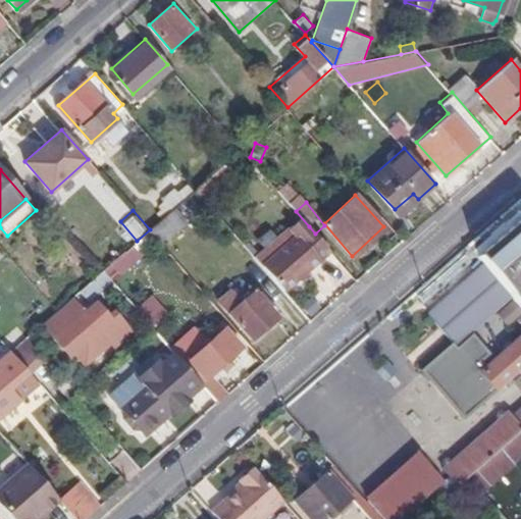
[(520,218),(476,257),(482,264),(509,294),(509,295),(520,283),(520,218)]
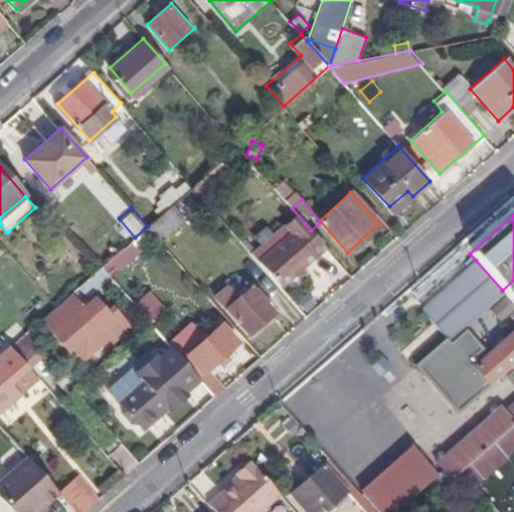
[(284,284),(326,247),(311,230),(305,223),(271,253),(278,262),(270,269),(284,284)]
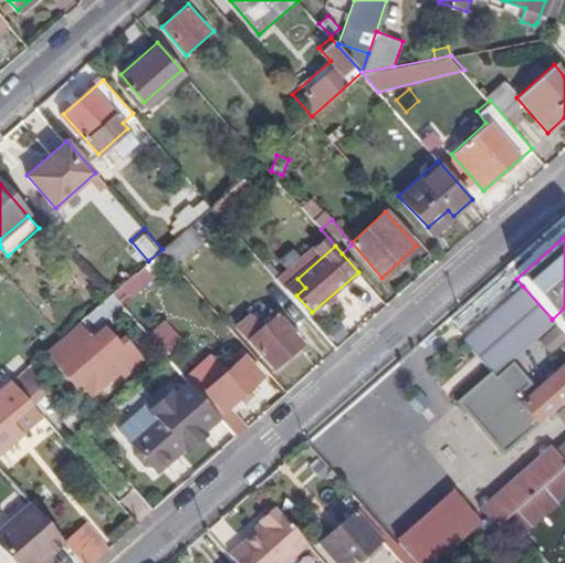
[(171,260),(163,249),(148,261),(113,293),(122,303),(171,260)]
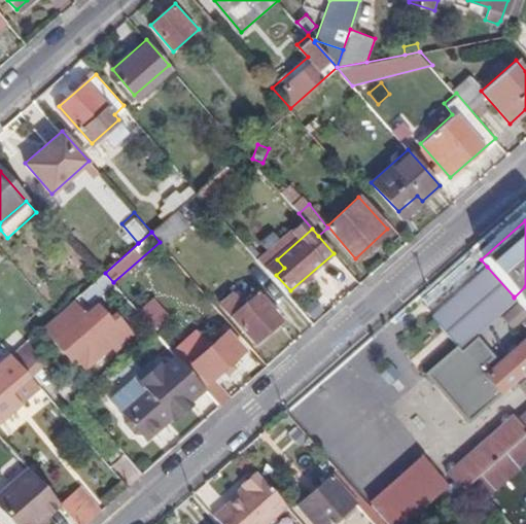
[(428,305),(476,263),(470,256),(423,298),(428,305)]
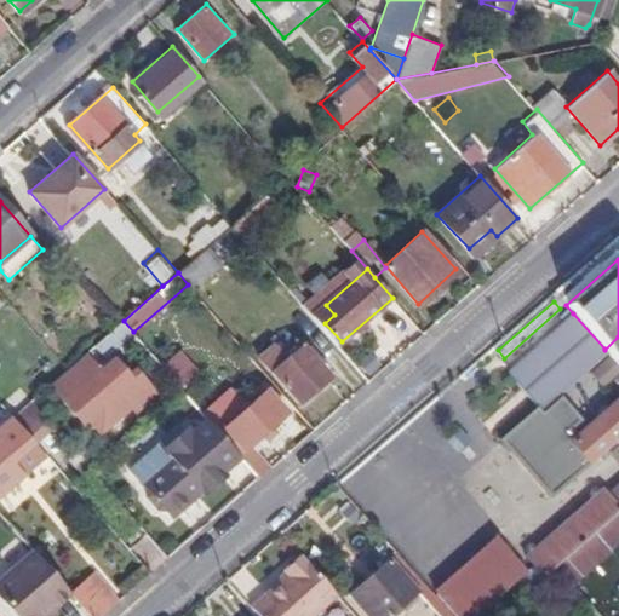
[(618,399),(589,427),(556,390),(605,349),(573,314),(505,373),(536,408),(500,438),(552,496),(592,461),(618,436),(618,483),(608,493),(602,487),(527,554),(534,564),(545,575),(555,566),(584,541),(592,533),(618,510),(618,399)]
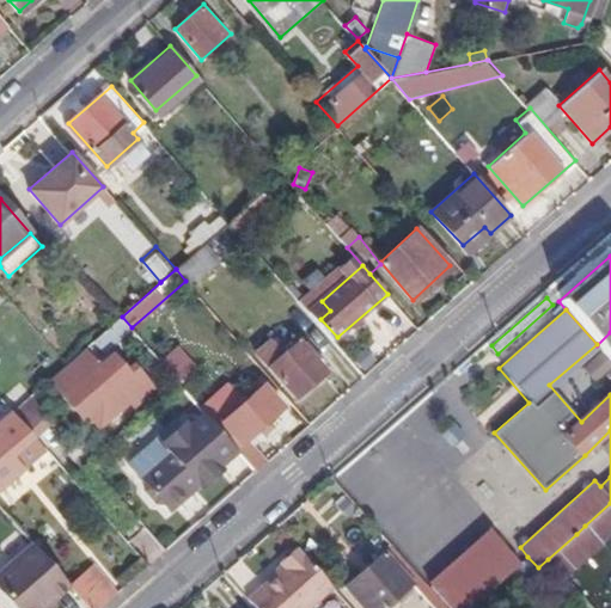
[(103,354),(133,329),(132,327),(122,317),(92,342),(103,354)]
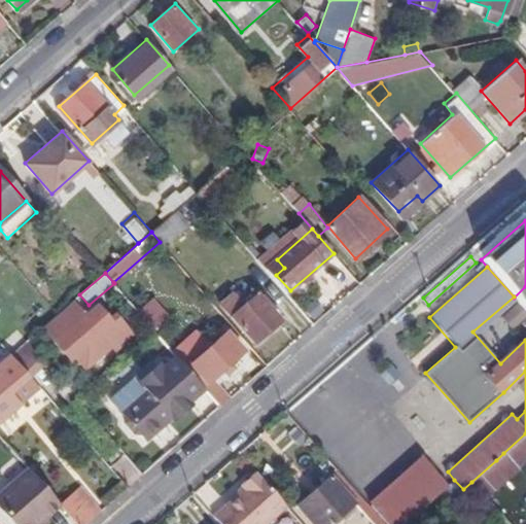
[(253,341),(279,320),(254,292),(242,304),(232,293),(220,304),(253,341)]
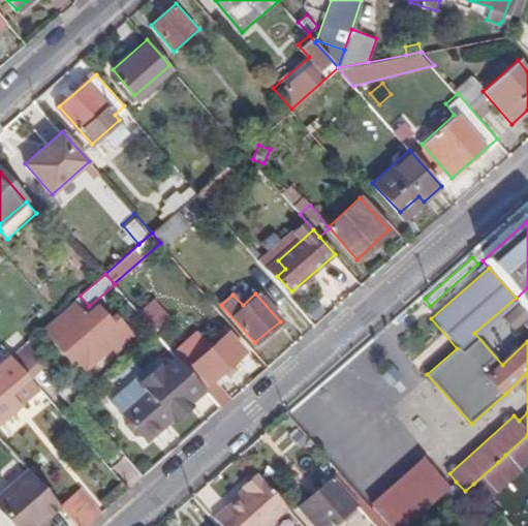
[(153,297),(140,309),(156,327),(169,315),(153,297)]
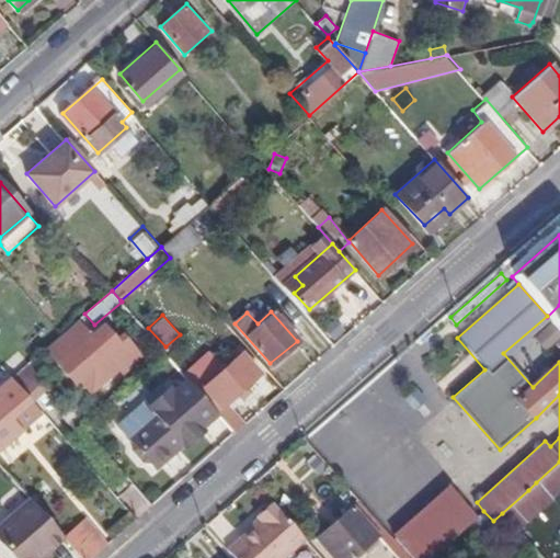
[(31,362),(61,334),(50,322),(27,343),(24,340),(18,346),(31,362)]
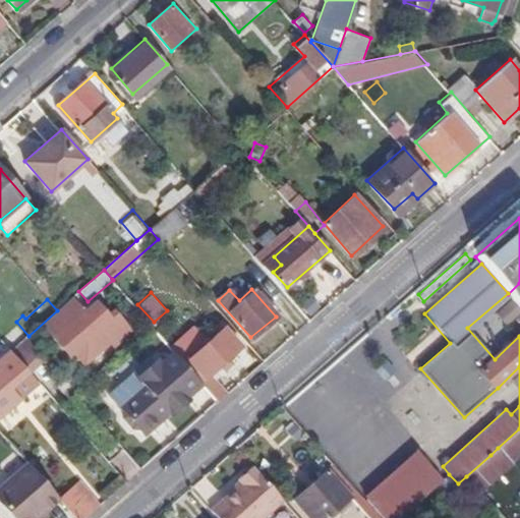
[(69,355),(74,352),(100,330),(111,342),(114,345),(130,331),(115,315),(111,320),(96,302),(92,306),(84,312),(73,301),(44,328),(69,355)]
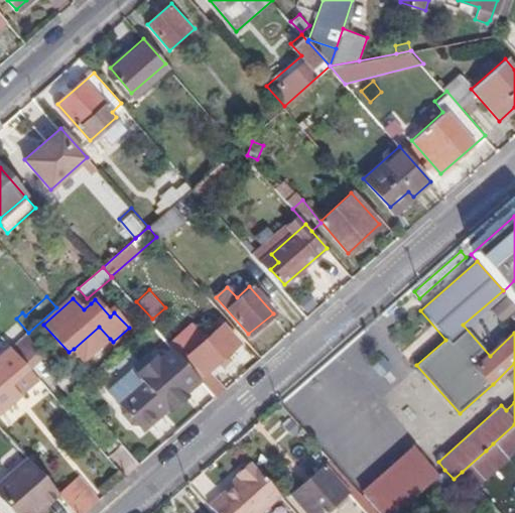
[(2,335),(13,348),(23,338),(12,325),(2,335)]
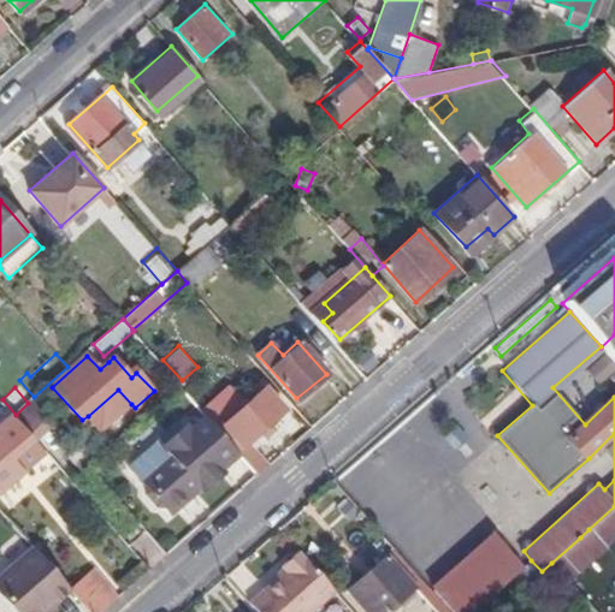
[(238,451),(259,473),(270,463),(249,440),(285,409),(266,388),(242,408),(230,394),(207,415),(238,451)]
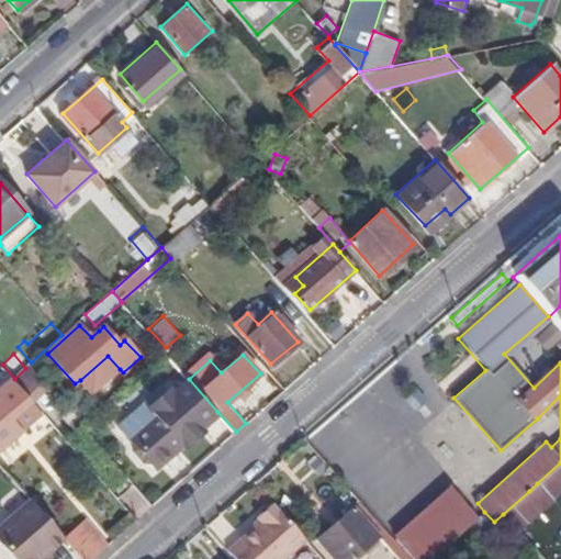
[(108,356),(80,380),(92,394),(120,369),(108,356)]
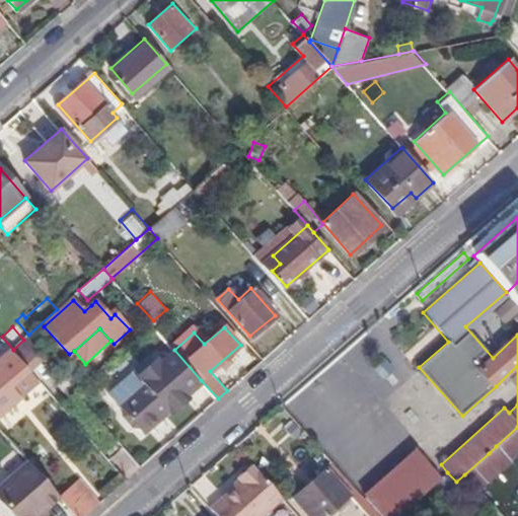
[(174,350),(173,348),(160,360),(156,357),(137,374),(133,370),(108,391),(124,409),(124,414),(133,424),(138,425),(143,430),(201,380),(174,350)]
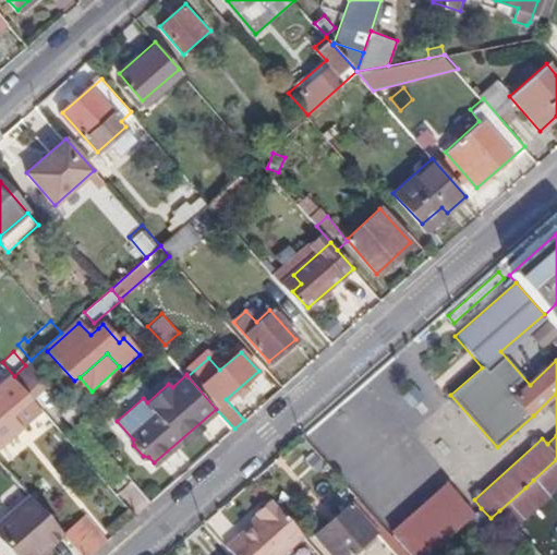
[(0,387),(0,443),(2,446),(20,429),(12,419),(32,401),(11,377),(0,387)]
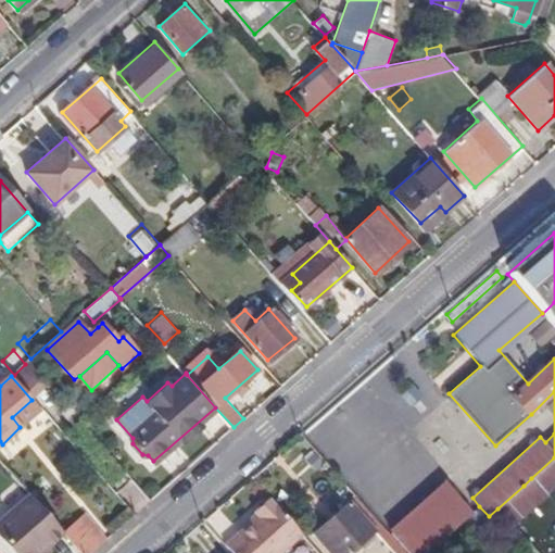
[(531,478),(524,486),(537,501),(544,493),(531,478)]
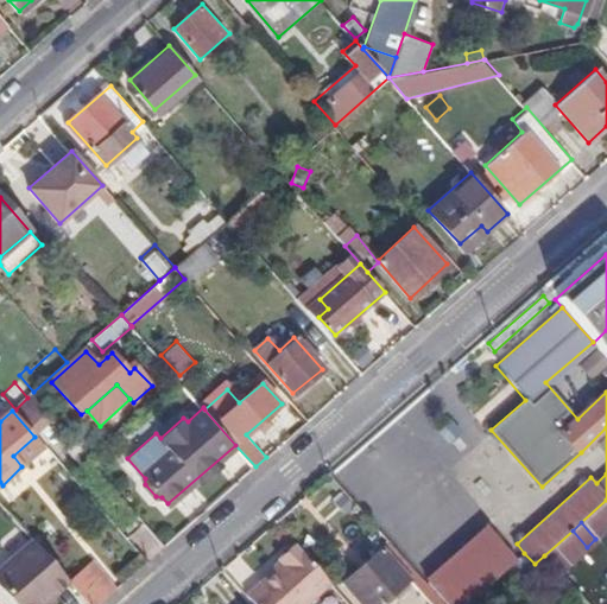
[(23,523),(0,540),(0,587),(12,603),(48,603),(70,589),(23,523)]
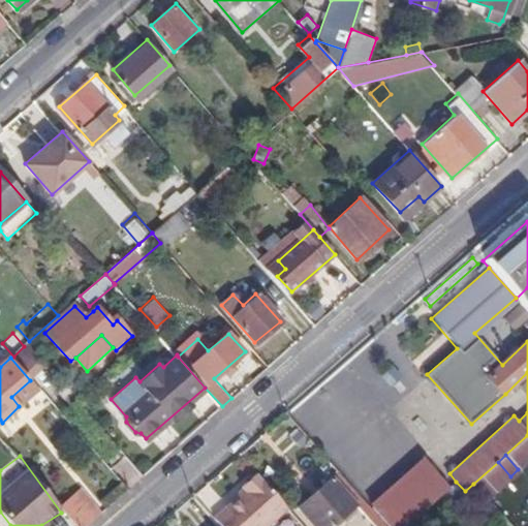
[(123,456),(113,468),(131,485),(143,472),(123,456)]
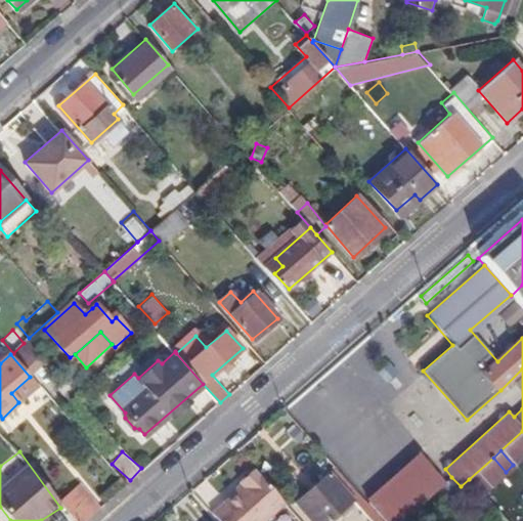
[(421,456),(367,503),(383,520),(401,520),(445,483),(421,456)]
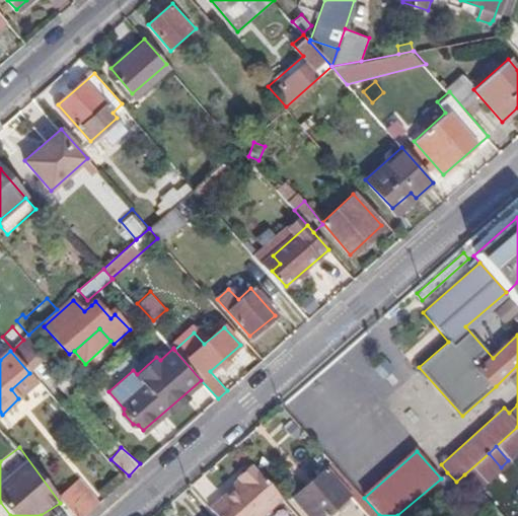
[(489,453),(464,474),(476,488),(501,467),(489,453)]
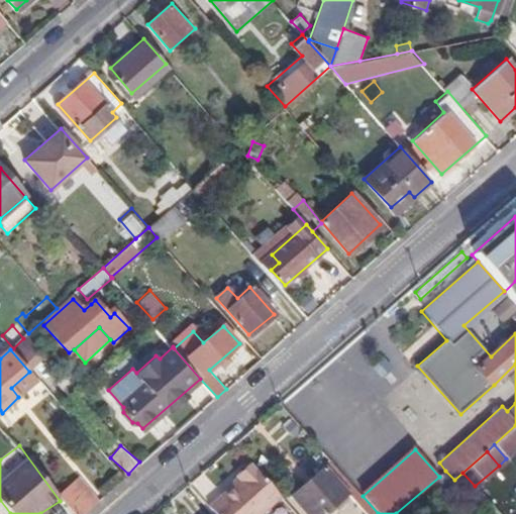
[(261,513),(282,497),(250,463),(236,475),(239,479),(210,505),(217,513),(261,513)]
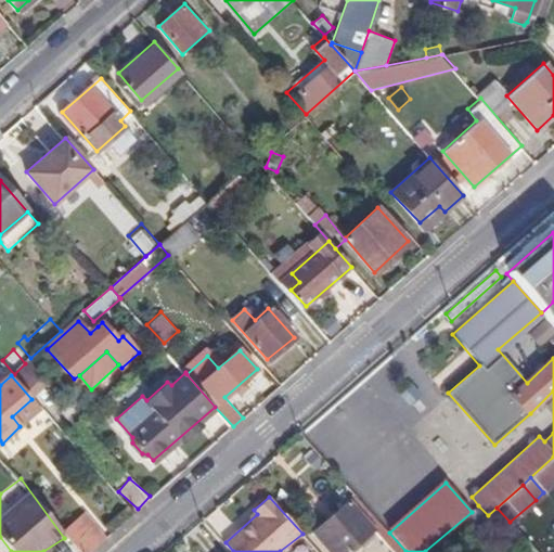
[(334,551),(346,551),(374,528),(349,500),(314,530),(334,551)]
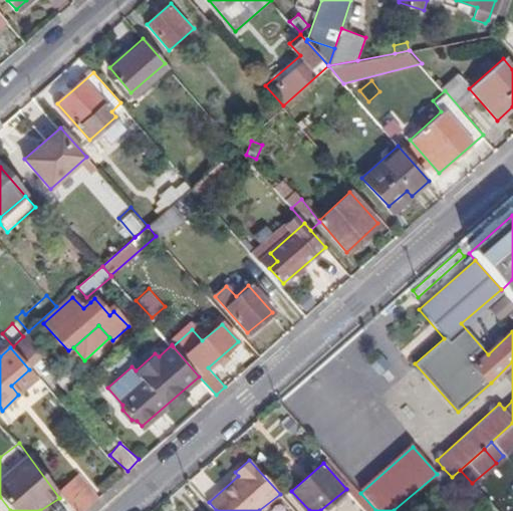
[(413,510),(452,477),(443,468),(437,474),(394,510),(413,510)]
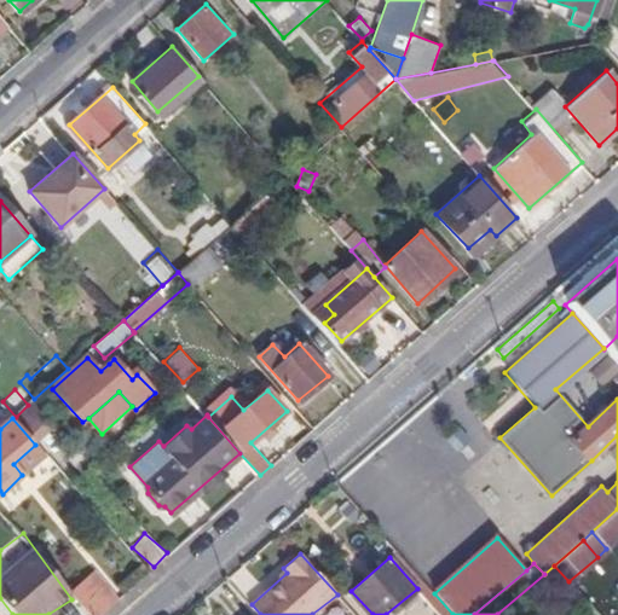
[(91,614),(98,614),(120,596),(94,567),(68,590),(91,614)]
